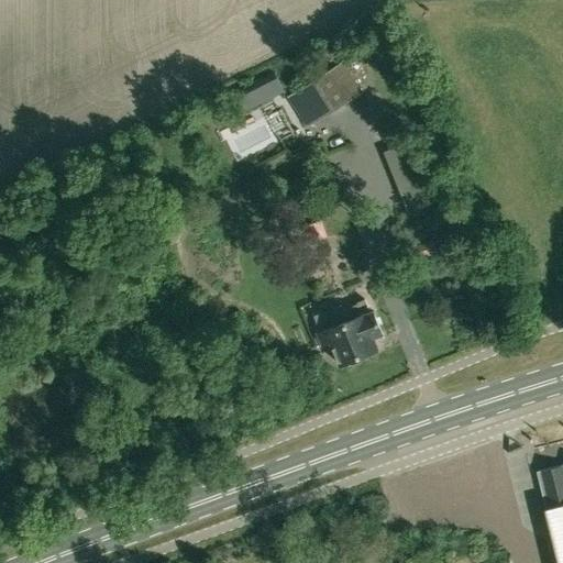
[(289,97),(309,127),(362,92),(342,63),(289,97)]
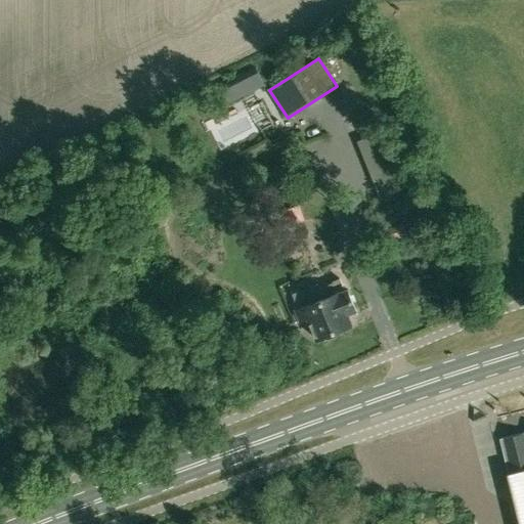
[(256,68),(217,87),(225,104),(230,102),(265,86),(256,68)]
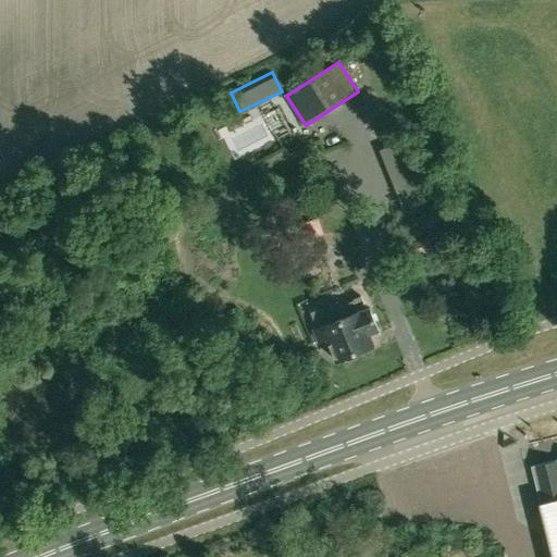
[(429,238),(409,245),(415,258),(433,250),(429,238)]
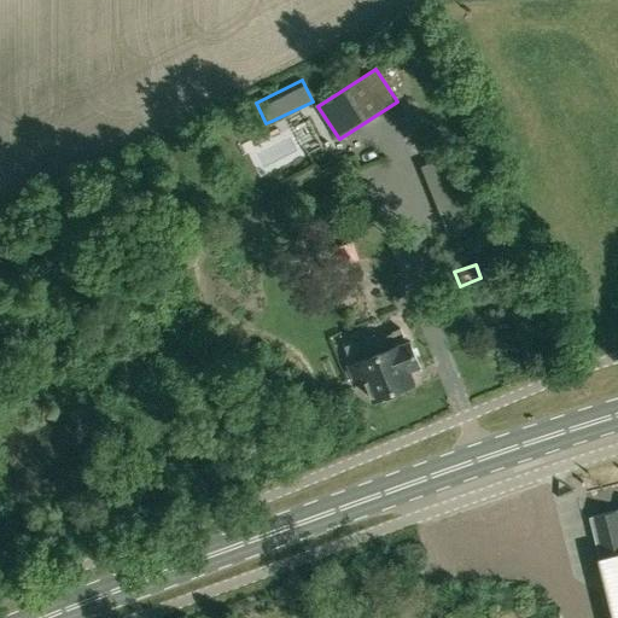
[(373,400),(378,398),(383,401),(390,398),(394,391),(415,383),(409,369),(420,365),(410,342),(407,343),(402,331),(377,340),(374,334),(344,347),(351,363),(349,365),(355,378),(363,374),(373,400)]
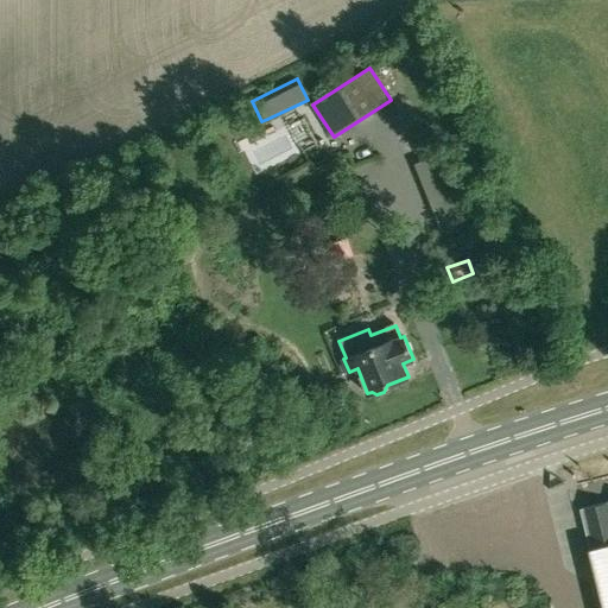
[(607,607),(607,501),(582,508),(593,548),(589,549),(603,607),(607,607)]
